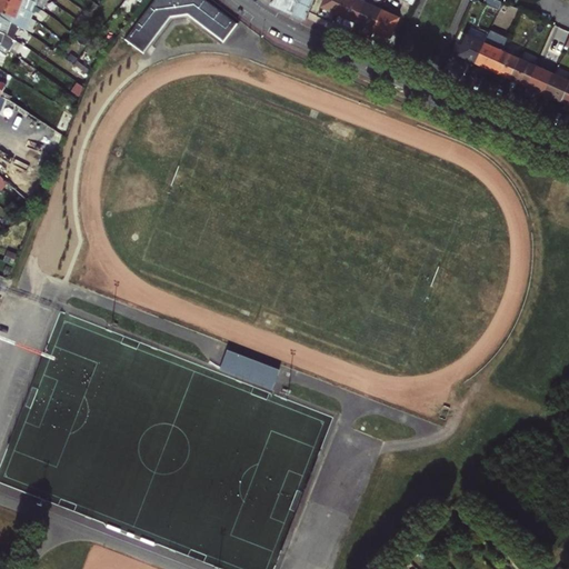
[(0,0),(0,12),(32,25),(35,20),(31,18),(32,13),(29,11),(30,9),(22,7),(3,0),(0,0)]
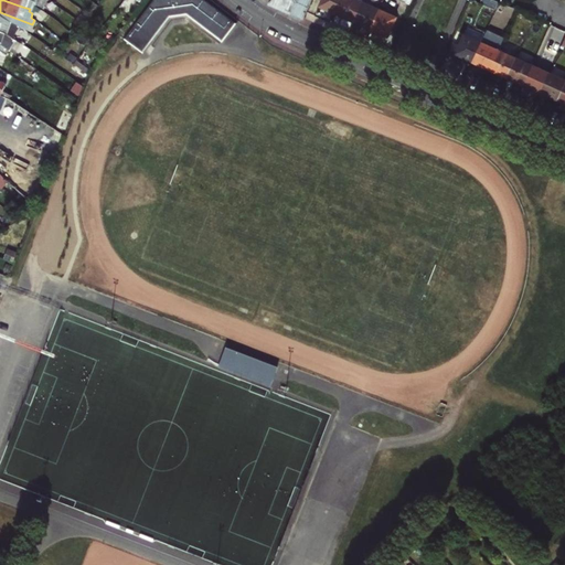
[(23,0),(22,7),(30,9),(30,7),(33,8),(35,1),(32,0),(23,0)]
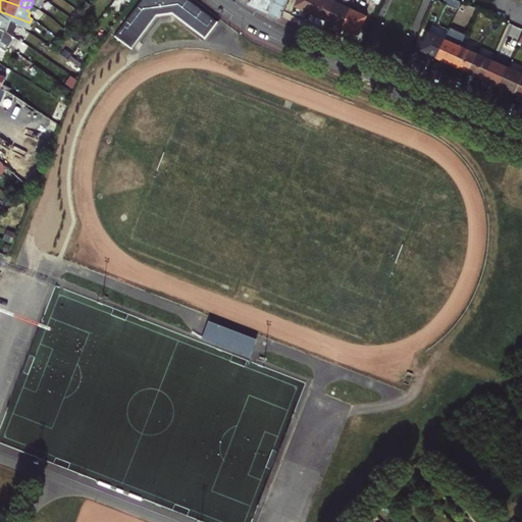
[(114,37),(129,48),(155,14),(171,12),(205,38),(217,22),(187,0),(142,0),(134,11),(114,37)]
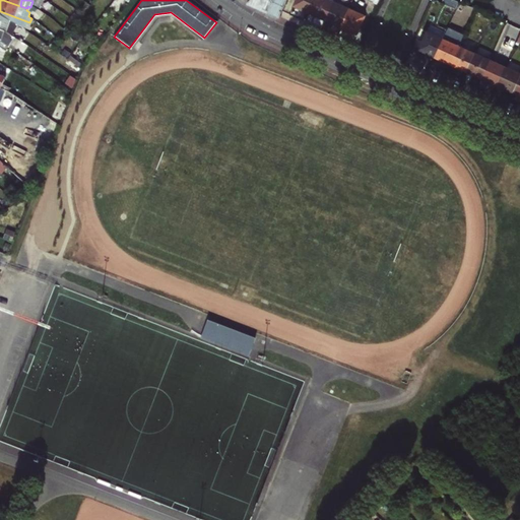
[(272,0),(248,0),(248,1),(247,2),(268,12),(272,0)]
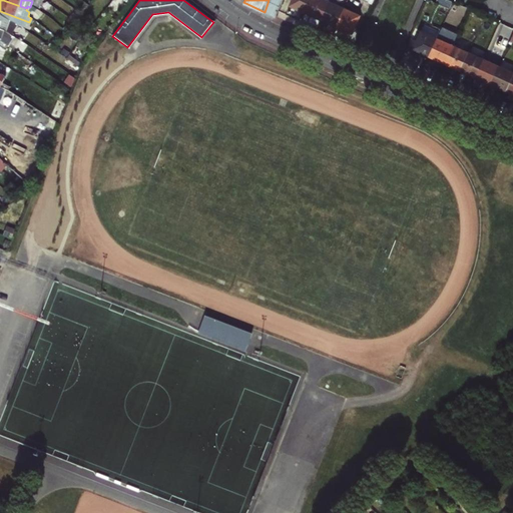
[(269,0),(265,12),(276,17),(283,0),(269,0)]
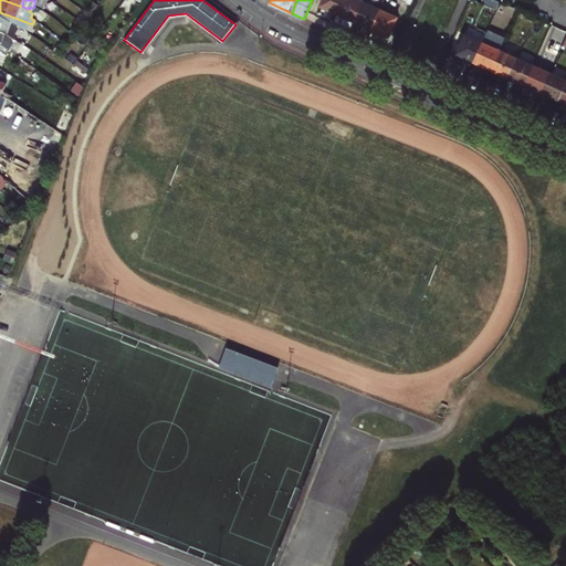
[(322,0),(320,7),(337,14),(343,0),(322,0)]
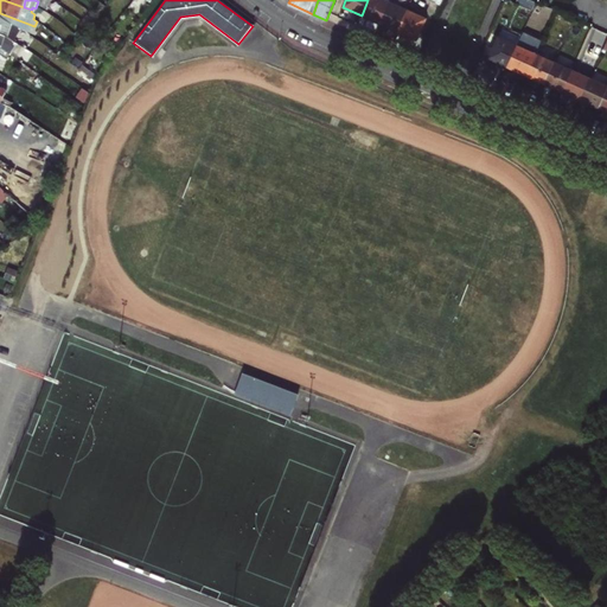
[(368,0),(362,16),(378,23),(388,1),(388,0),(368,0)]
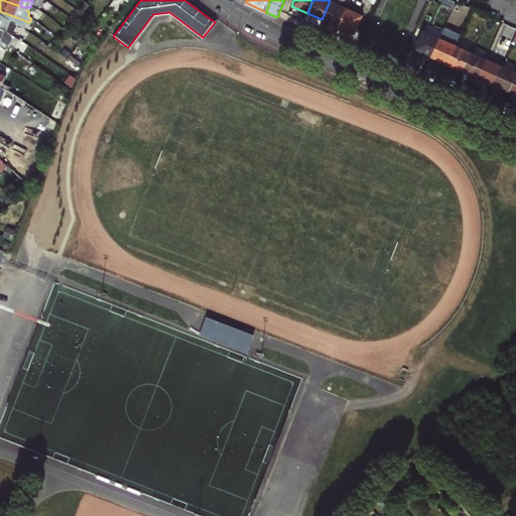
[(452,0),(439,0),(438,2),(454,8),(456,2),(452,0)]
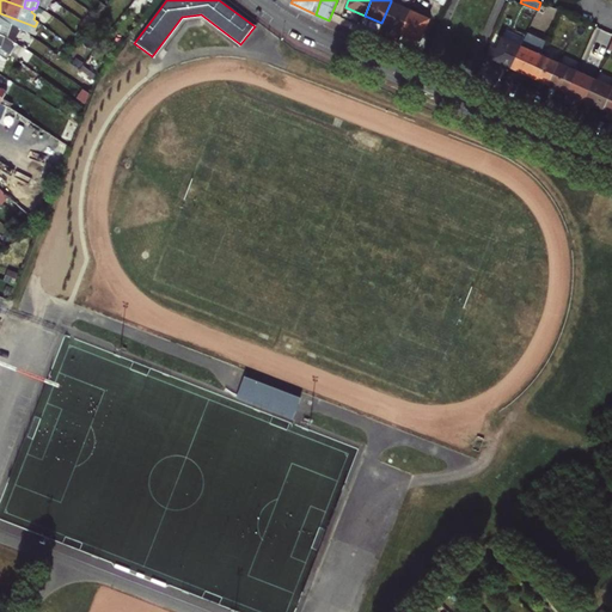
[(391,1),(381,23),(402,31),(411,11),(391,1)]
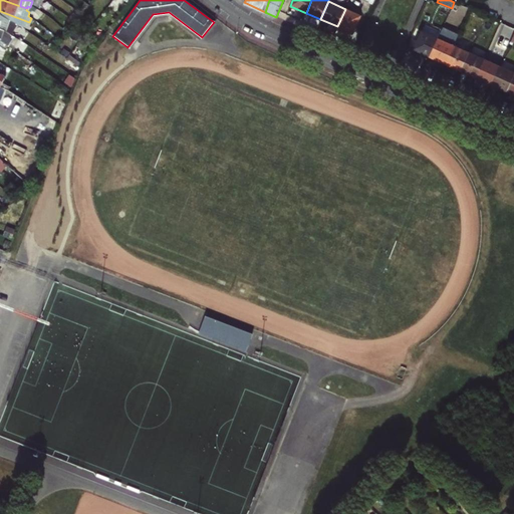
[(361,15),(345,9),(337,26),(353,33),(361,15)]
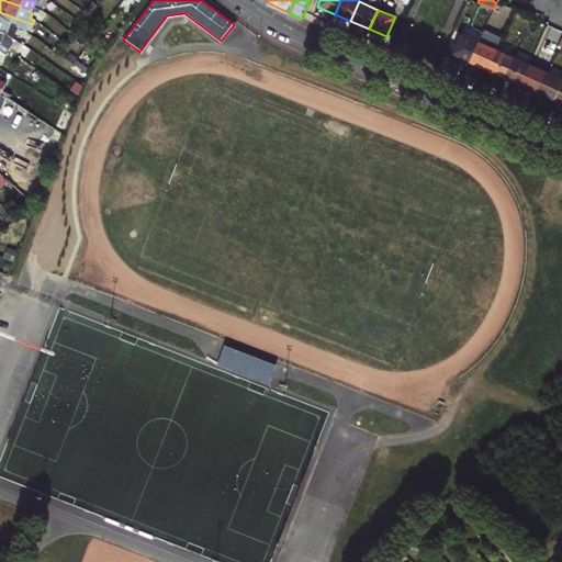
[(29,35),(32,24),(0,12),(0,17),(17,27),(29,35)]
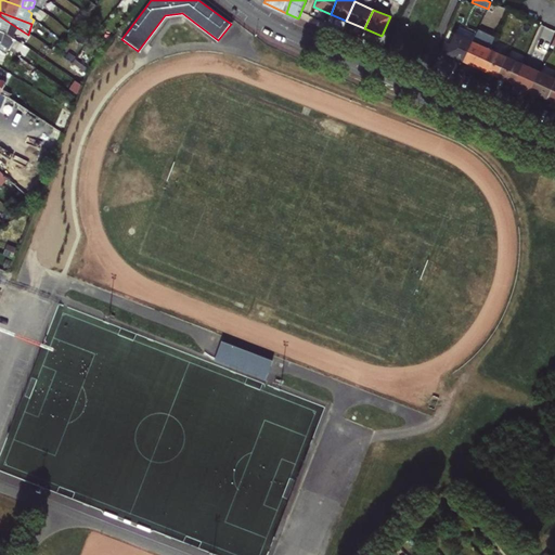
[(16,27),(0,16),(0,31),(11,37),(16,27)]
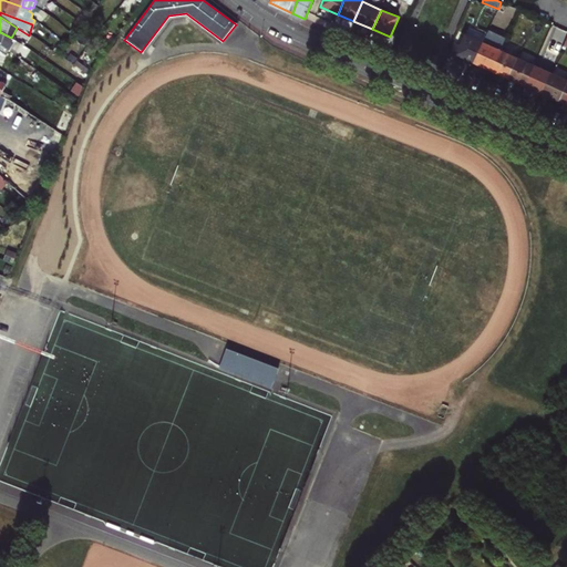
[(11,38),(0,32),(0,44),(7,50),(14,40),(11,38)]
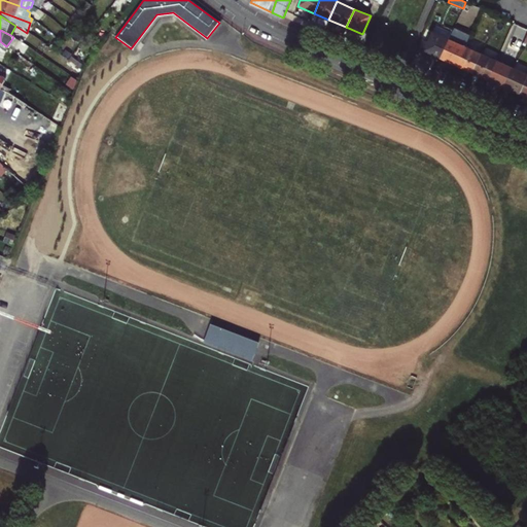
[(441,59),(449,39),(433,33),(424,51),(441,59)]
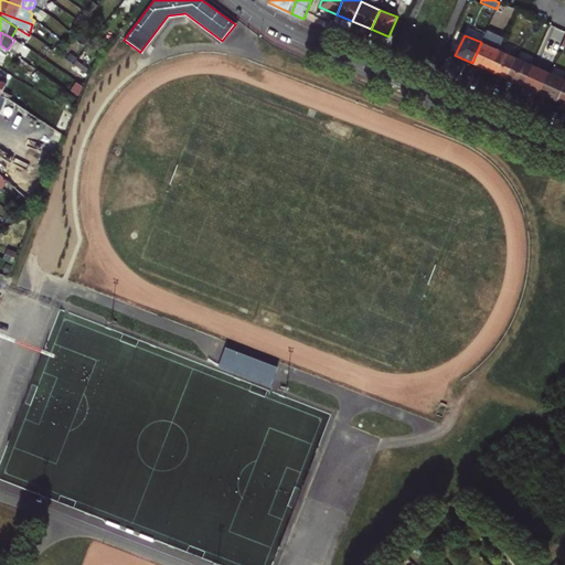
[(481,42),(472,63),(490,70),(499,50),(502,43),(484,35),(481,42)]
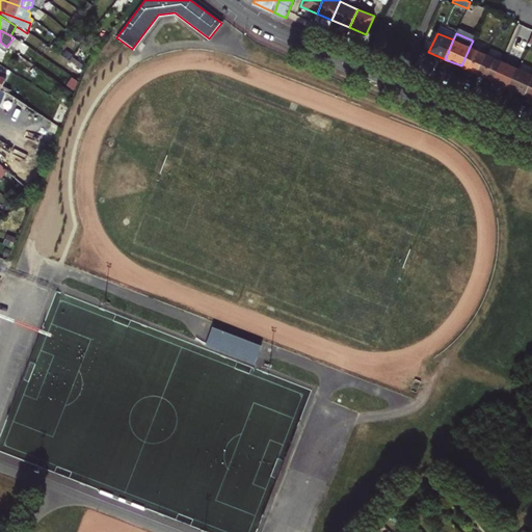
[(461,65),(478,73),(485,54),(470,47),(461,65)]
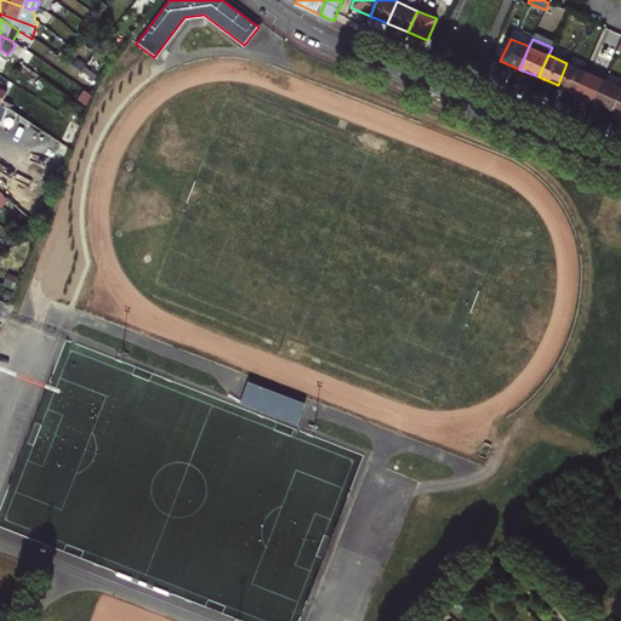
[(567,63),(558,85),(576,93),(586,72),(567,63)]
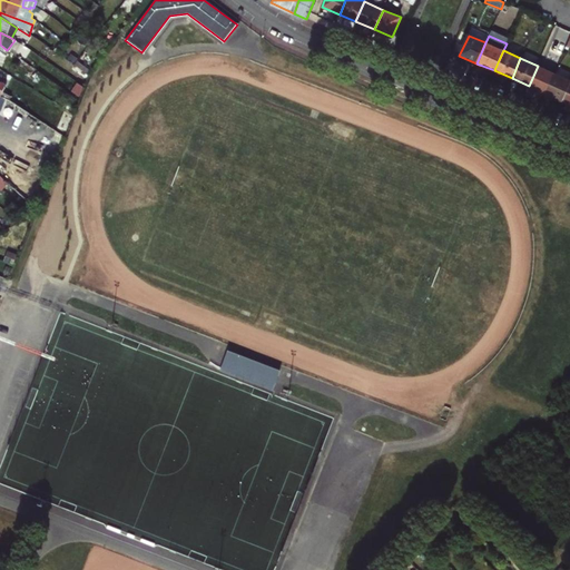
[(554,74),(538,66),(529,86),(546,94),(554,74)]
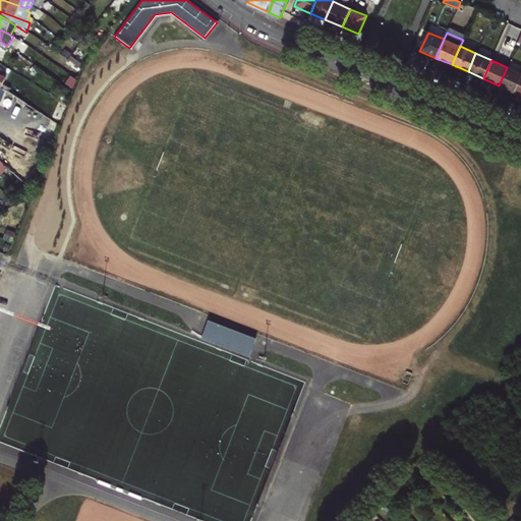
[(514,92),(520,75),(520,73),(507,67),(499,85),(514,92)]
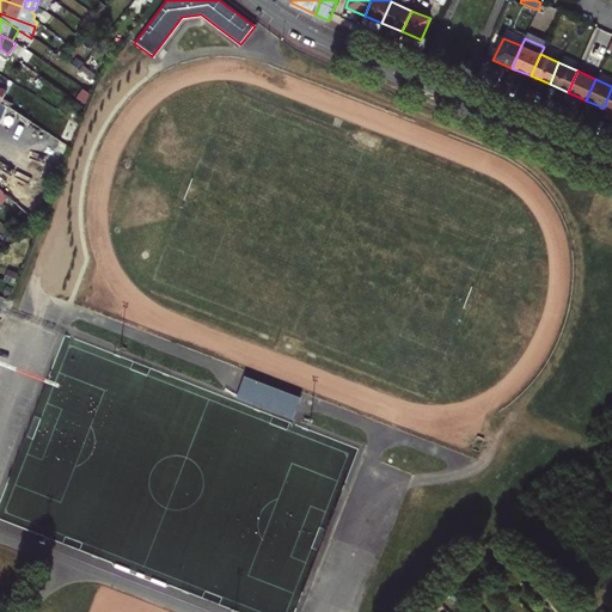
[(0,141),(17,150),(30,122),(2,104),(0,102),(0,141)]
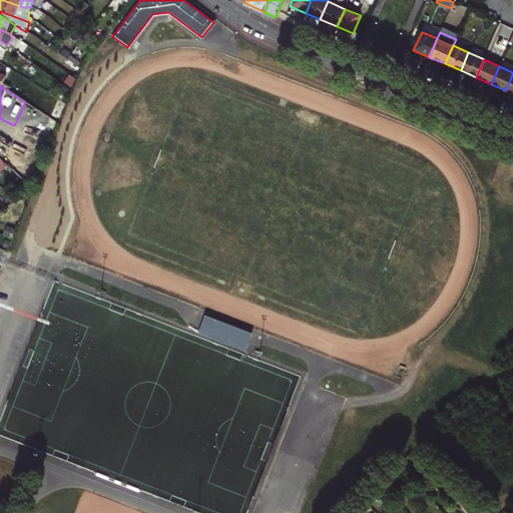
[(0,166),(4,169),(9,161),(0,155),(0,166)]
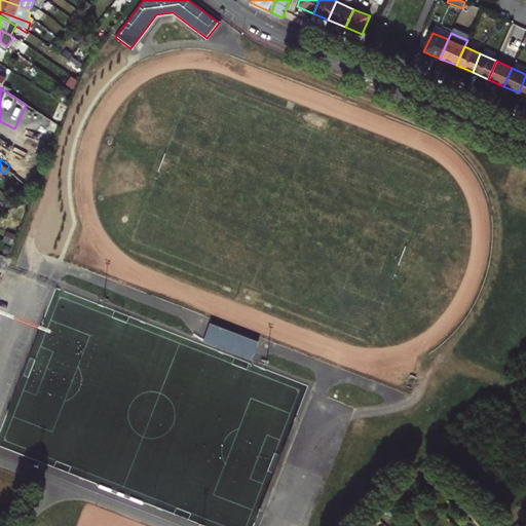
[(253,359),(260,341),(213,323),(207,340),(253,359)]
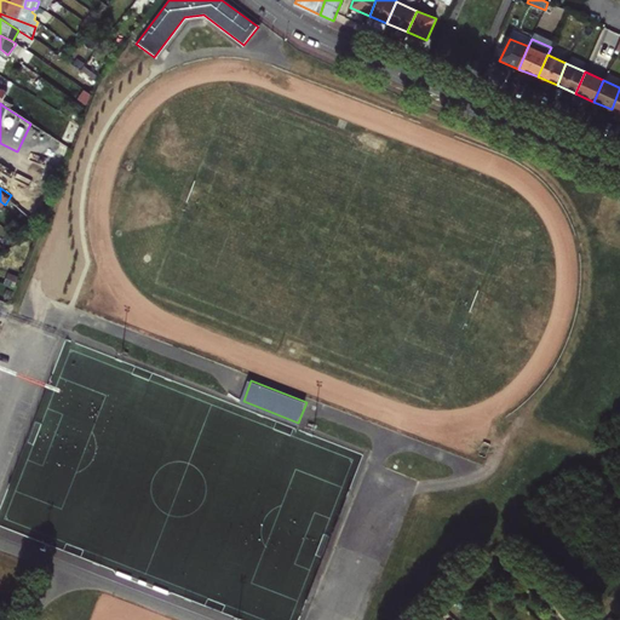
[(453,590),(464,603),(476,592),(464,578),(453,590)]
